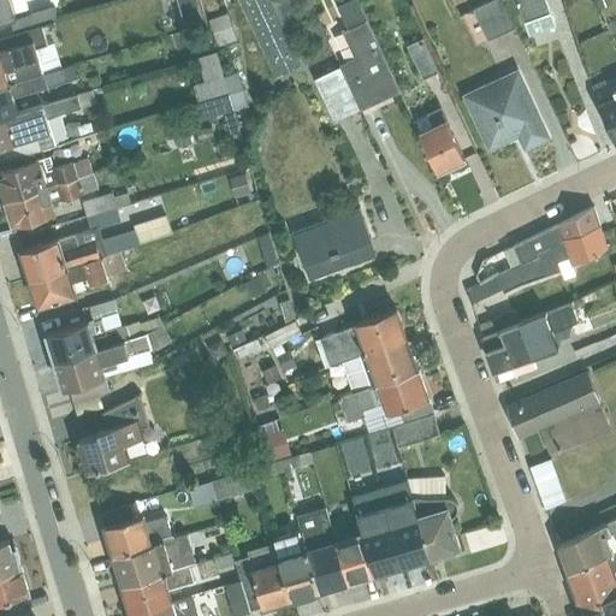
[(0,0),(0,24),(15,19),(9,0),(0,0)]
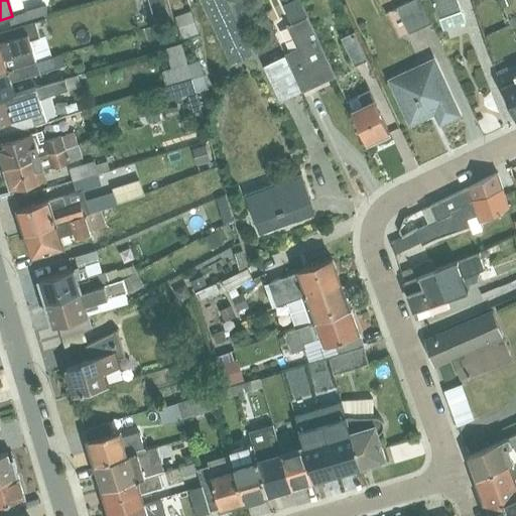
[(291,26),(307,19),(298,0),(283,8),(291,26)]
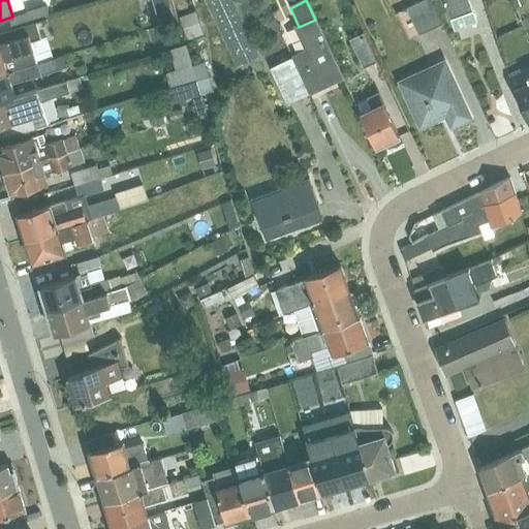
[(429,0),(426,0),(407,9),(419,35),(441,25),(429,0)]
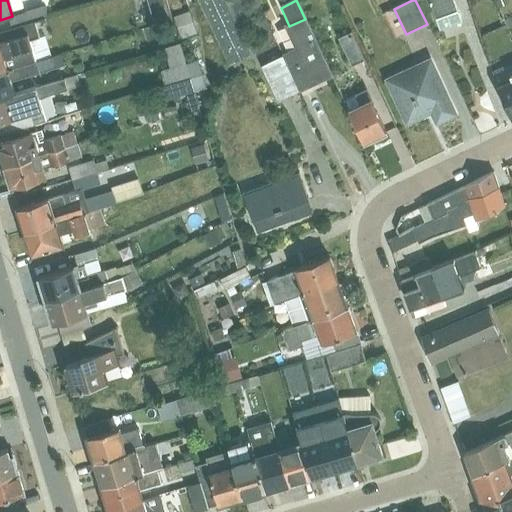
[(428,0),(440,30),(461,23),(452,0),(428,0)]
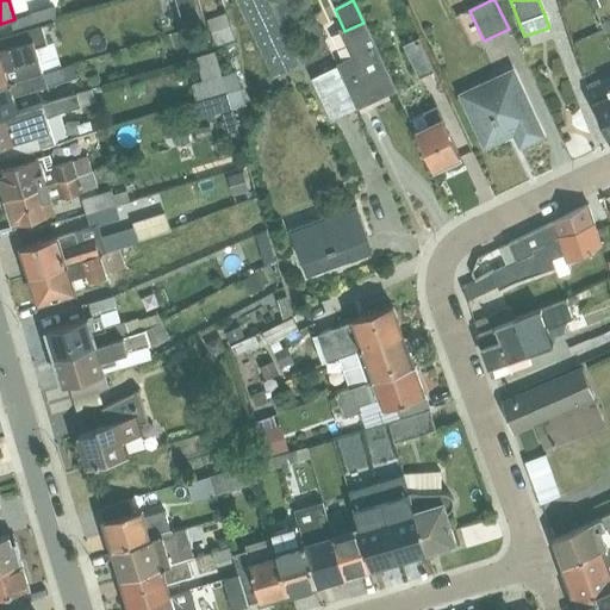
[(50,8),(24,17),(29,31),(43,26),(54,23),(50,8)]
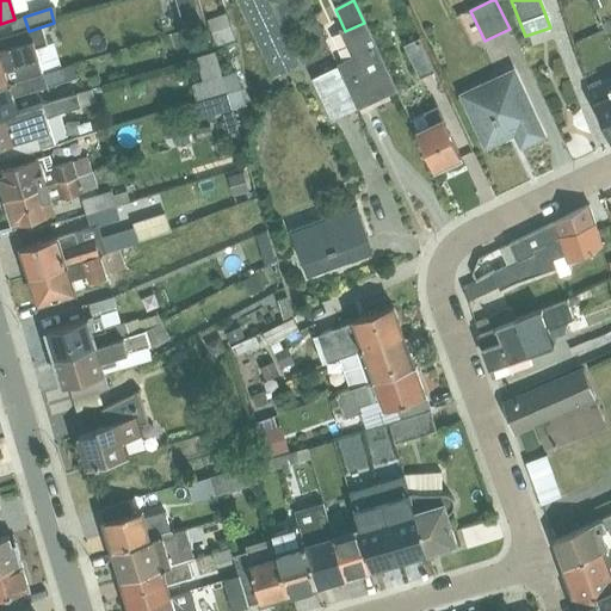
[(208,22),(216,48),(236,41),(227,16),(208,22)]
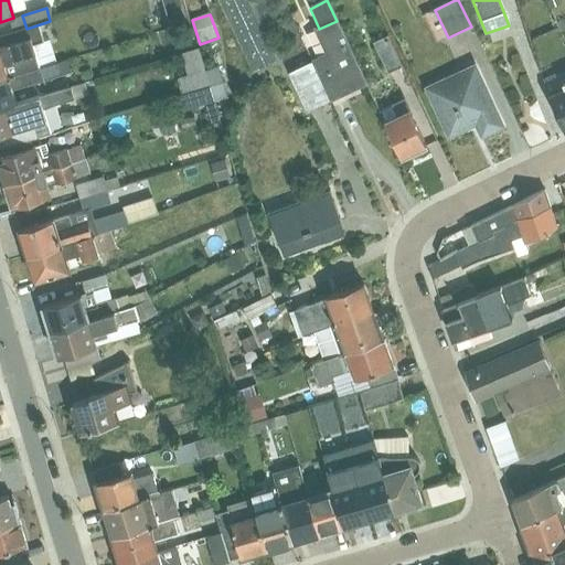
[(330,103),(366,86),(337,21),(319,29),(315,30),(327,54),(311,61),(312,63),(329,102),(330,103)]
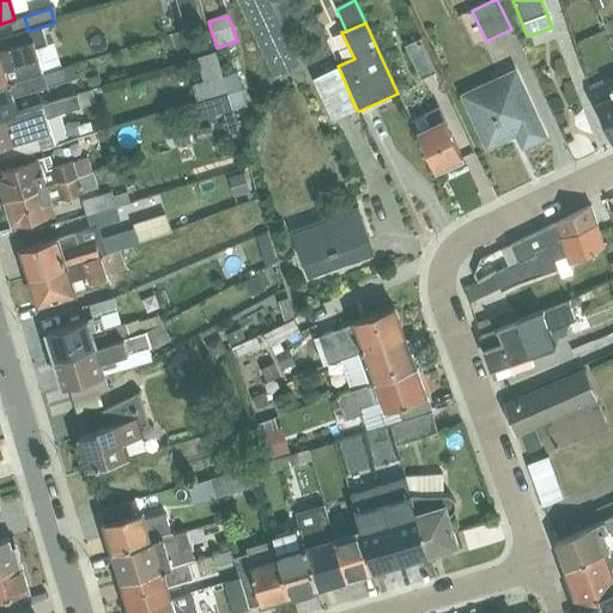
[(0,87),(44,76),(36,49),(49,44),(43,26),(29,31),(0,40),(0,54),(0,56),(0,55),(0,87)]
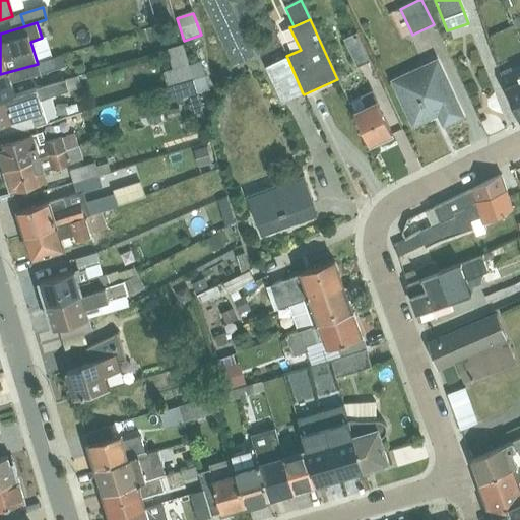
[(344,40),(358,67),(370,62),(356,34),(344,40)]
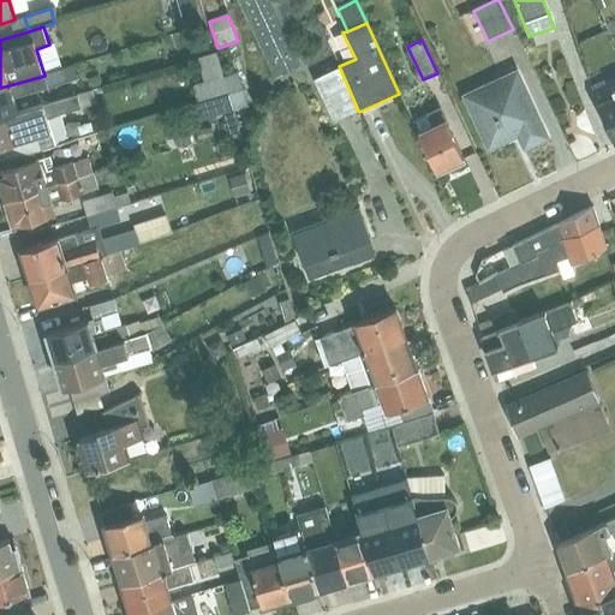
[(198,59),(204,84),(224,79),(216,53),(198,59)]
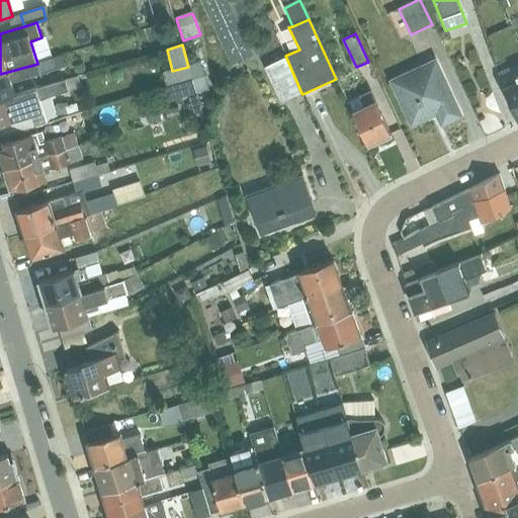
[(0,74),(0,100),(16,95),(12,84),(66,68),(63,56),(37,64),(0,74)]
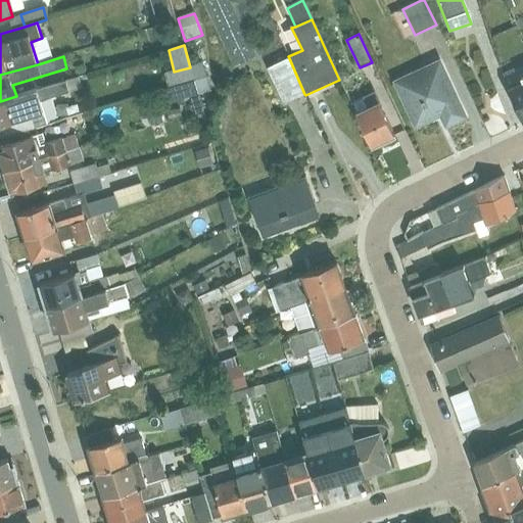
[(304,94),(289,58),(268,67),(284,103),(304,94)]
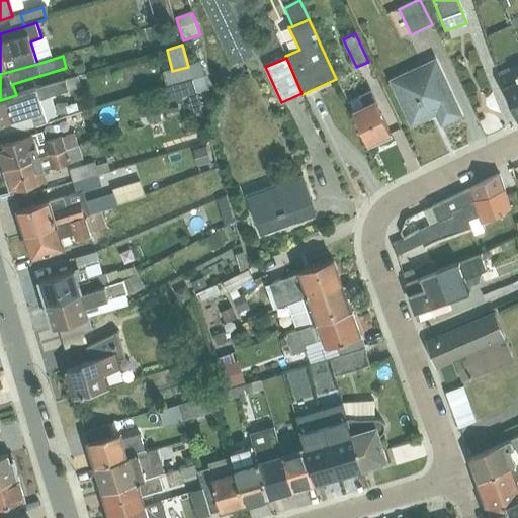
[(442,125),(461,116),(435,60),(391,80),(412,125),(437,114),(442,125)]
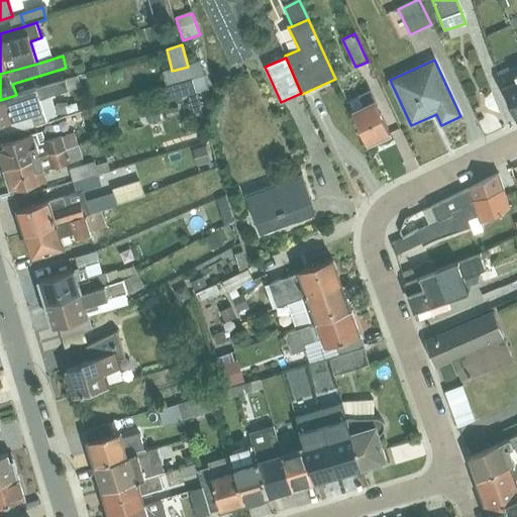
[(188,67),(192,81),(196,94),(209,91),(201,63),(188,67)]
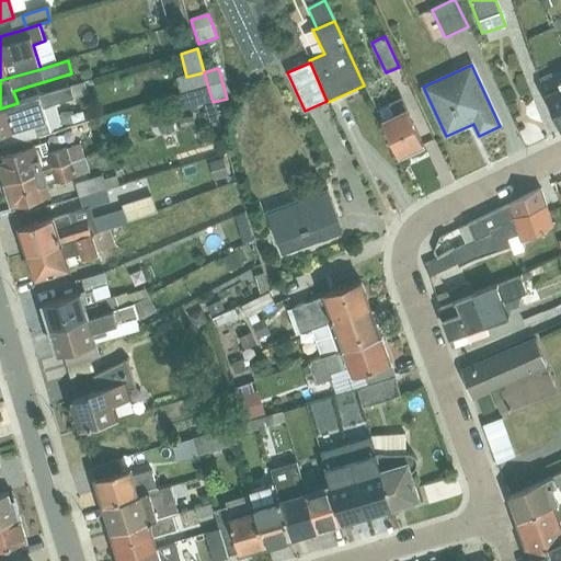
[(208,88),(204,72),(186,77),(176,80),(181,95),(208,88)]
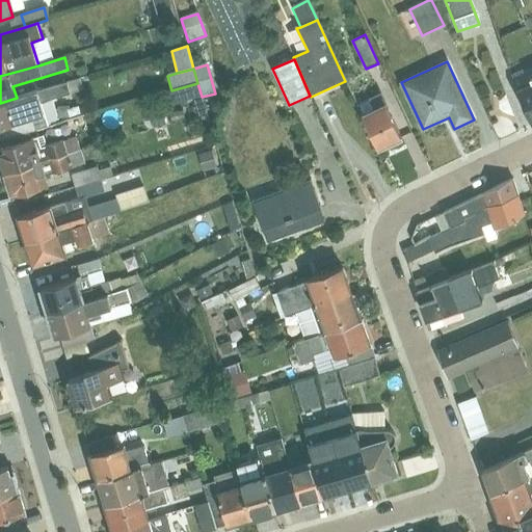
[(531,125),(531,124),(531,78),(530,79),(531,83),(517,90),(531,125)]
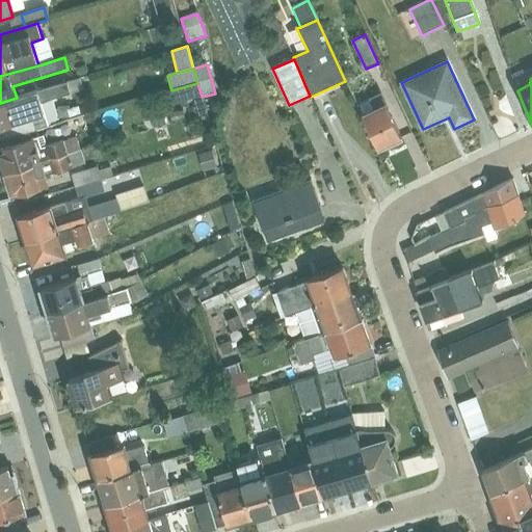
[(0,129),(45,115),(41,104),(83,91),(79,79),(17,98),(0,103),(0,129)]
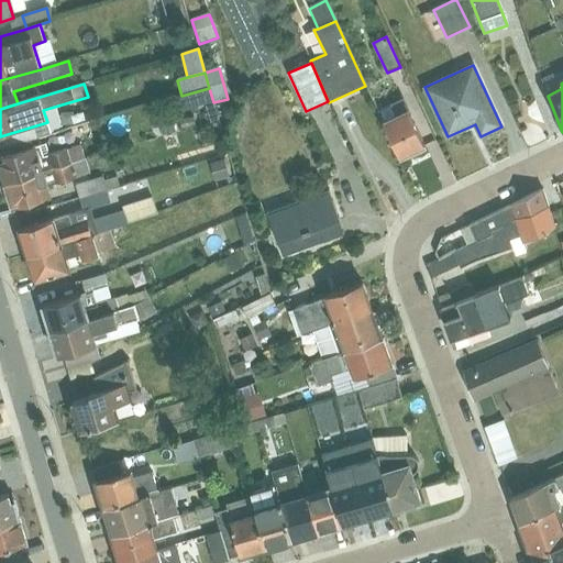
[(181,96),(185,111),(213,102),(209,88),(181,96)]
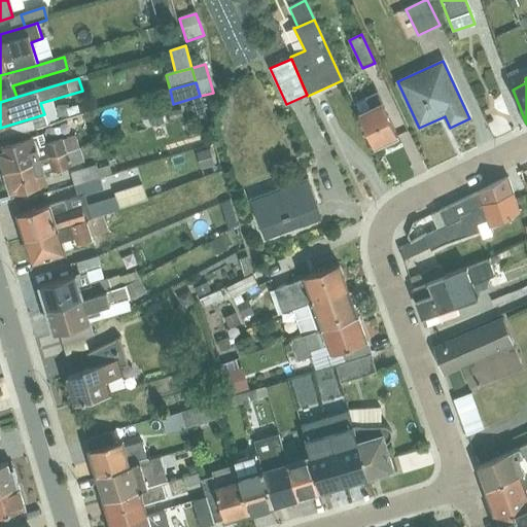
[(375,148),(397,138),(377,93),(355,104),(375,148)]
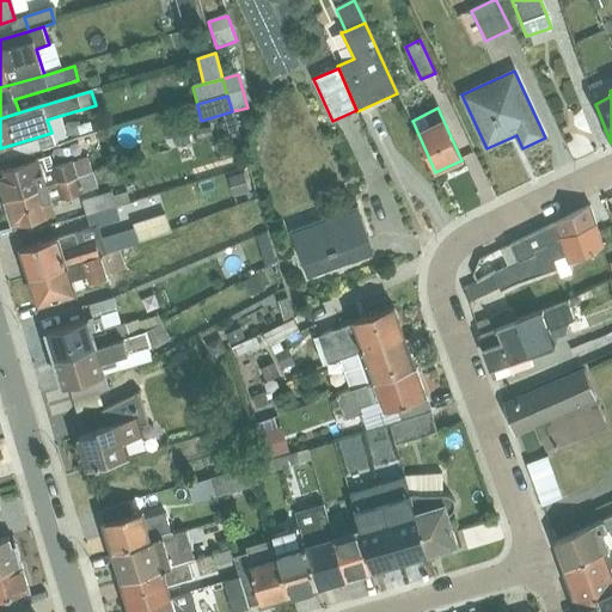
[(0,172),(0,181),(6,201),(93,175),(89,158),(55,169),(50,157),(0,172)]
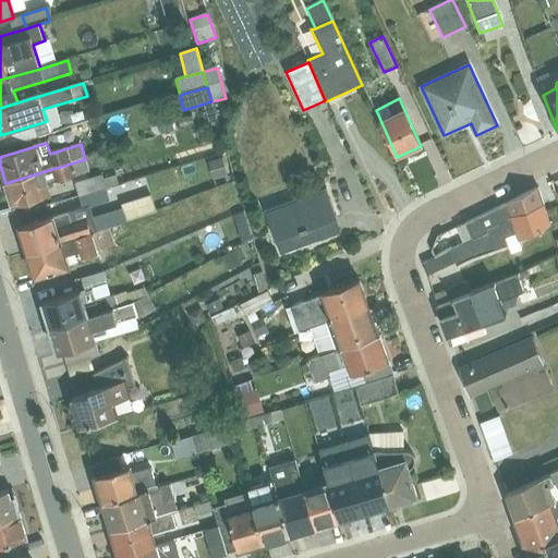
[(13,208),(51,196),(48,186),(89,172),(85,159),(5,183),(13,208)]
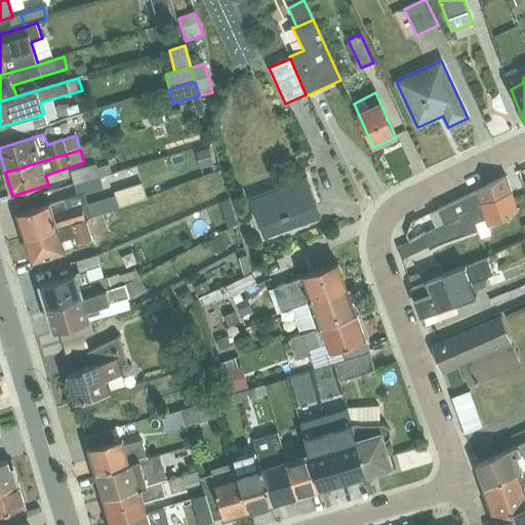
[(209,151),(196,154),(200,169),(213,166),(209,151)]
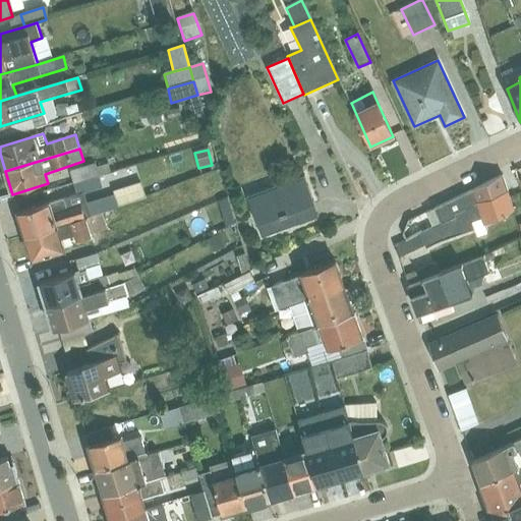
[(96,164),(70,172),(73,184),(99,177),(111,173),(109,165),(97,169),(96,164)]
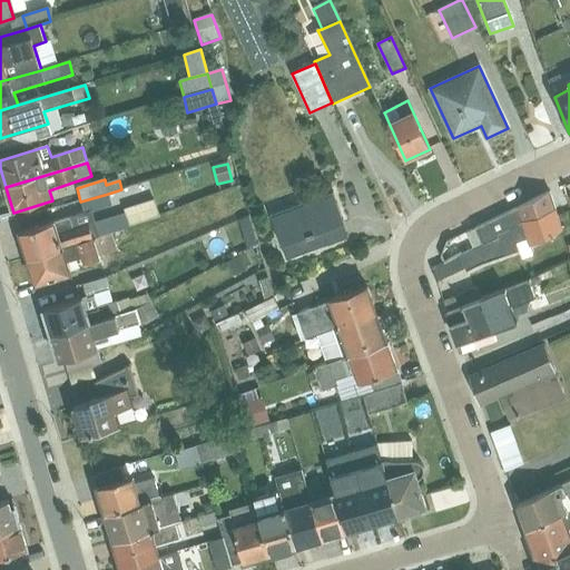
[(467,234),(474,249),(557,210),(550,193),(467,234)]
